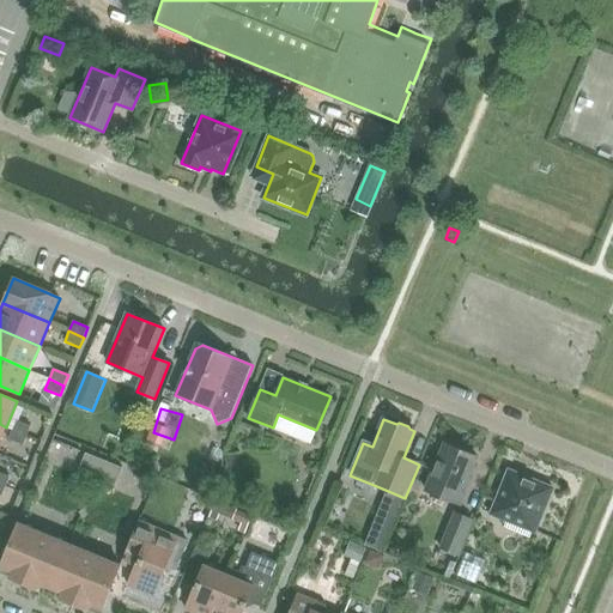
[(28,436),(31,426),(17,420),(12,430),(28,436)]
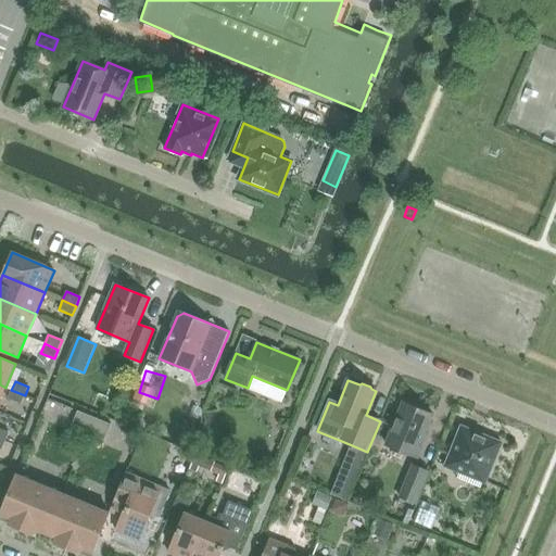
[(22,404),(25,395),(11,390),(8,399),(22,404)]
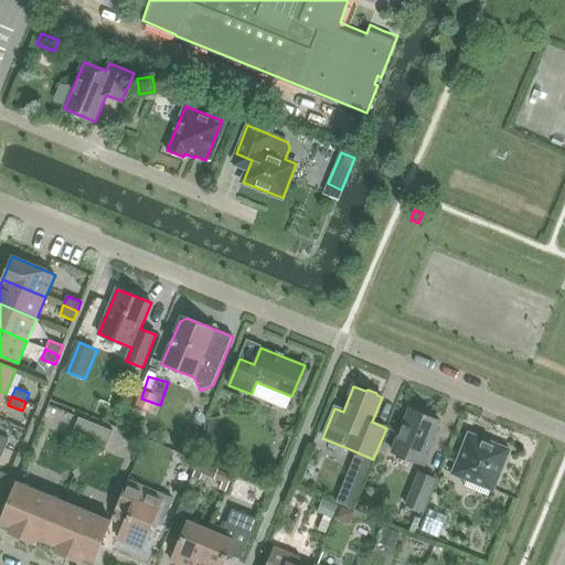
[(409,408),(392,451),(425,465),(430,450),(429,449),(440,422),(409,408)]
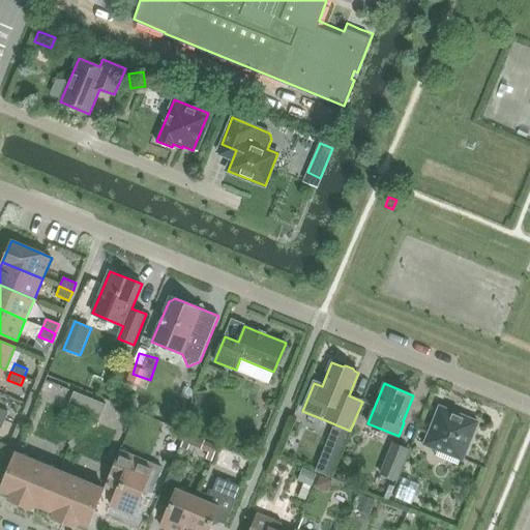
[(90,399),(75,391),(66,412),(82,418),(90,399)]
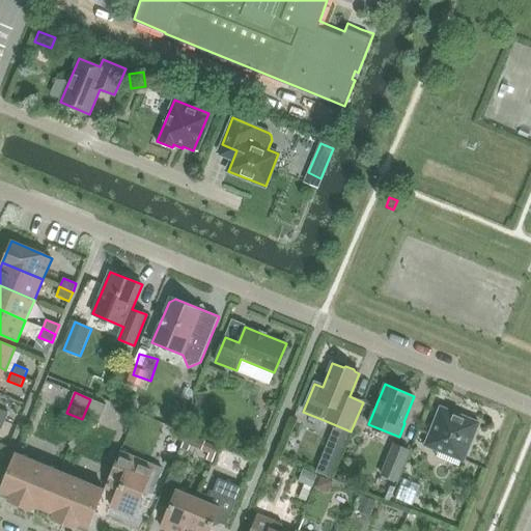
[(206,397),(196,397),(197,410),(207,409),(206,397)]
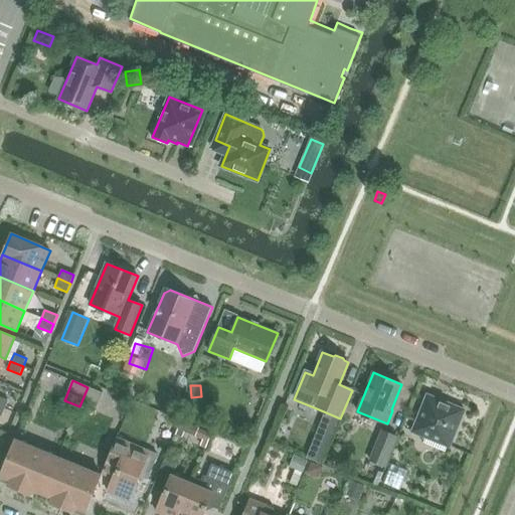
[(79,406),(96,412),(104,393),(88,387),(79,406)]
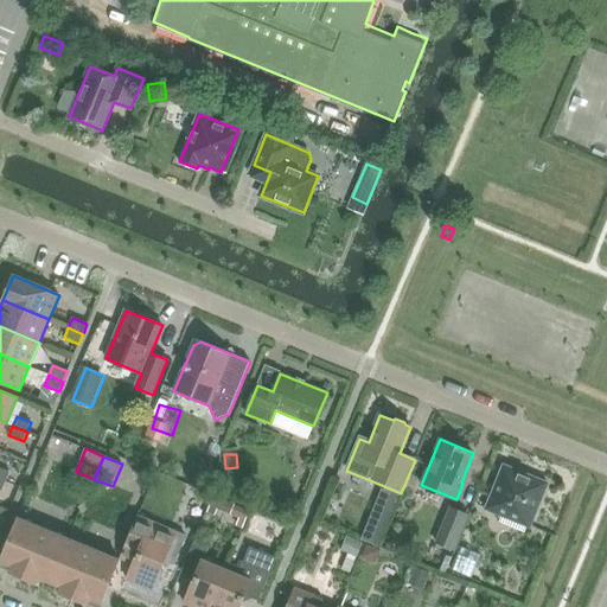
[(486,509),(530,528),(548,484),(504,465),(486,509)]
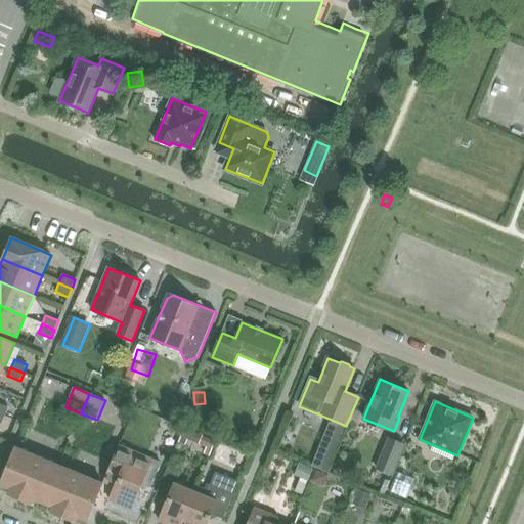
[(0,413),(5,416),(9,407),(0,403),(0,413)]
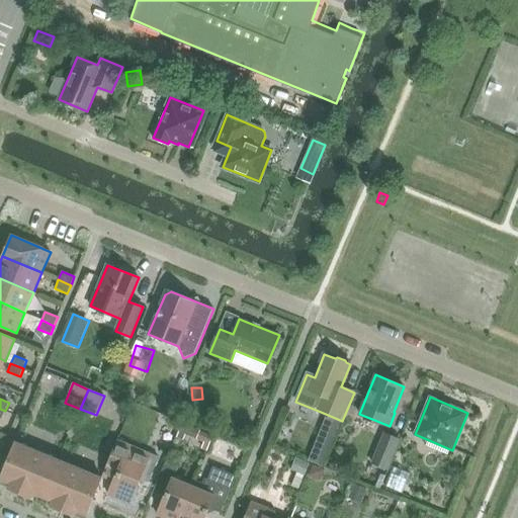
[(200,430),(182,423),(176,438),(184,441),(186,436),(196,440),(200,430)]
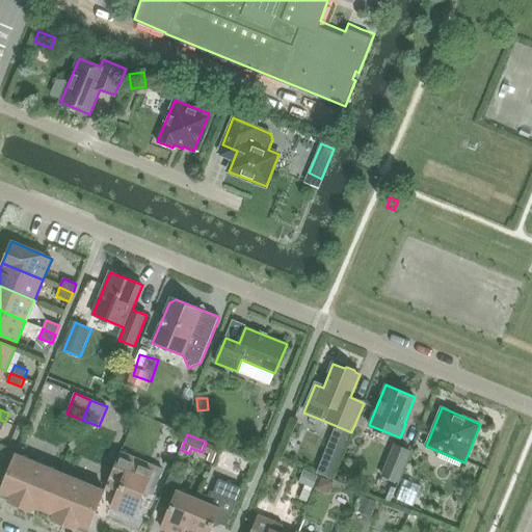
[(0,444),(0,455),(5,458),(9,448),(0,444)]
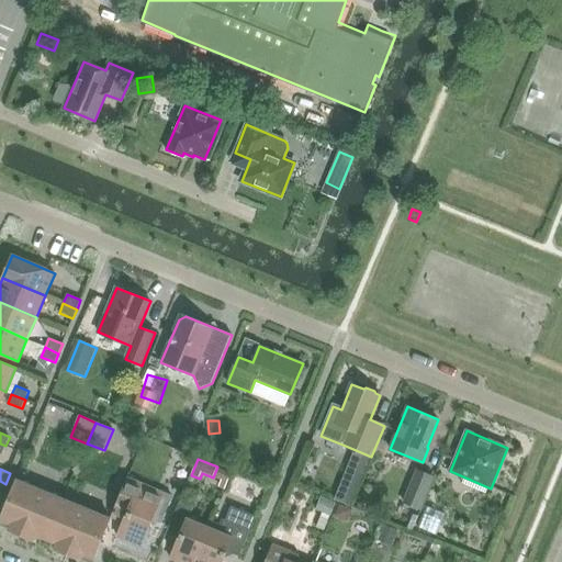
[(417,470),(404,503),(420,509),(434,476),(417,470)]
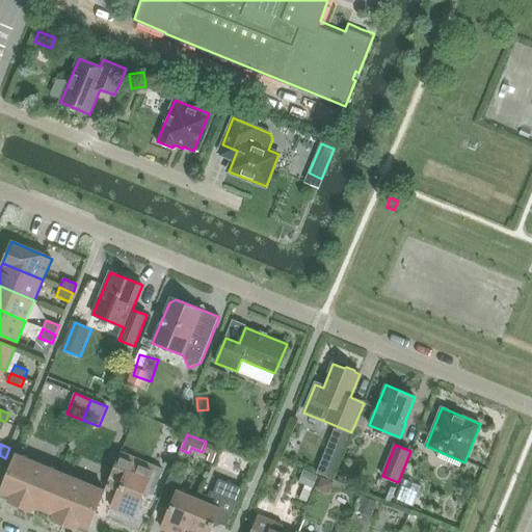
[(334,479),(344,452),(329,446),(318,473),(334,479)]
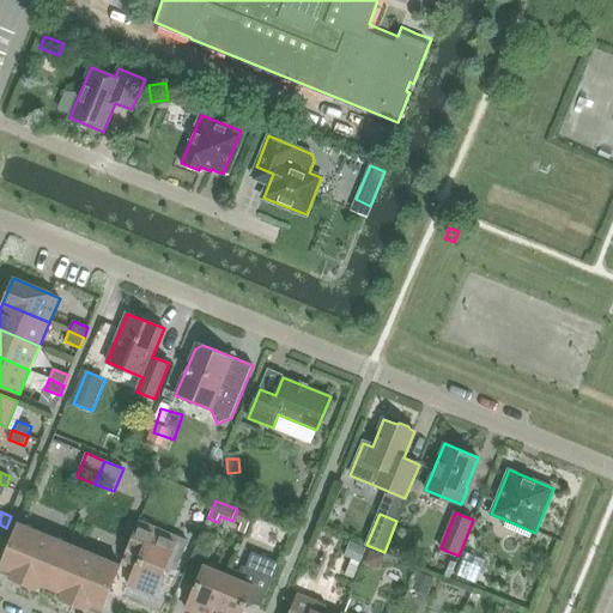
[(121,564),(134,570),(128,586),(153,596),(165,569),(175,574),(189,540),(139,520),(127,551),(121,564)]
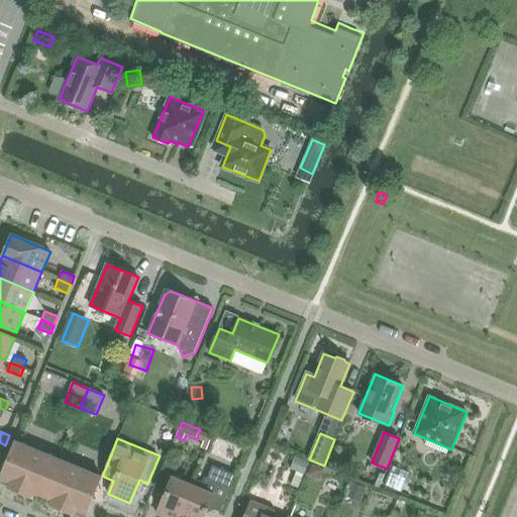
[(33,492),(43,496),(59,458),(15,441),(0,478),(10,483),(8,488),(20,492),(31,497),(33,492)]
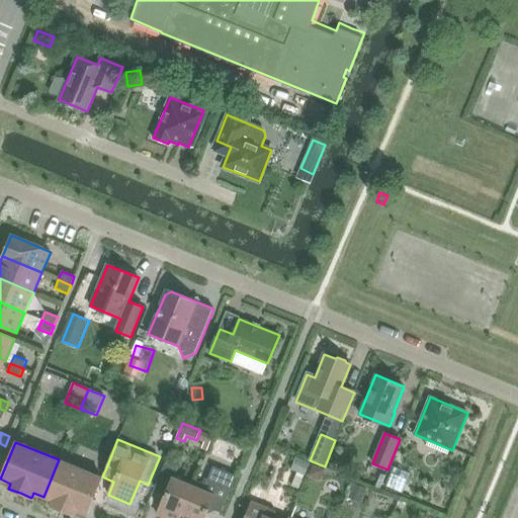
[(102,478),(80,468),(59,459),(44,497),(53,501),(51,506),(74,516),(76,511),(87,515),(102,478)]
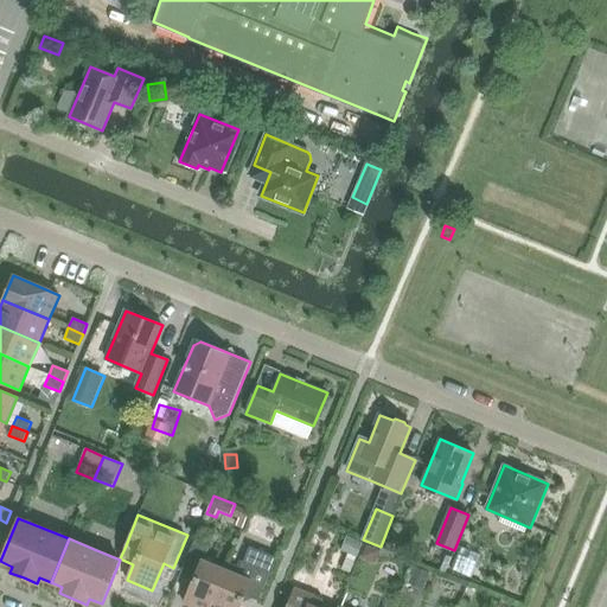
[(184,604),(192,606),(211,606),(227,569),(204,560),(210,544),(196,538),(183,569),(196,575),(184,604)]
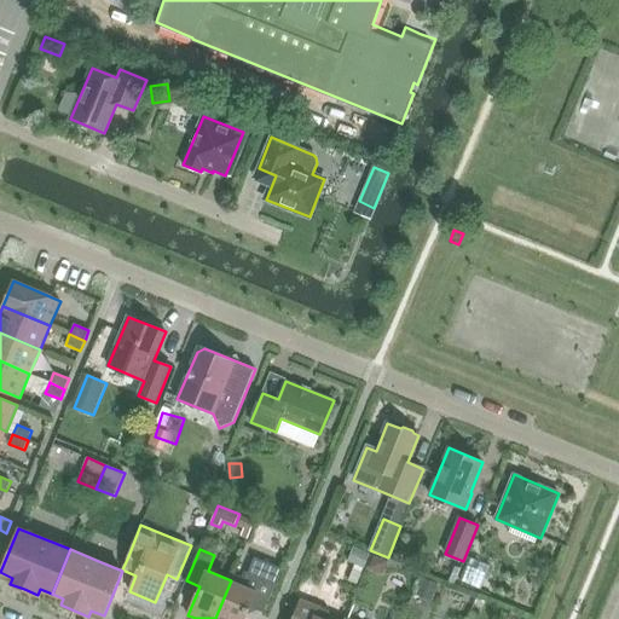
[(362,550),(356,566),(364,570),(371,554),(362,550)]
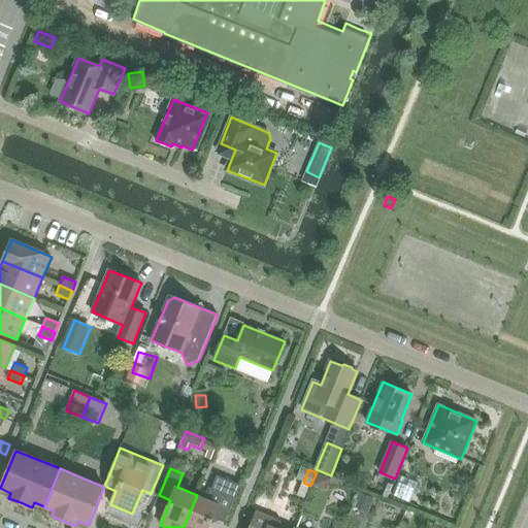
[(405,473),(402,484),(418,489),(421,479),(405,473)]
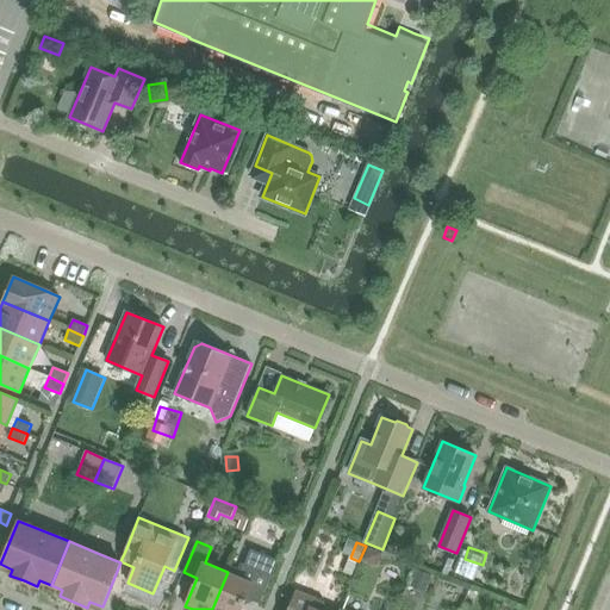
[(241,609),(247,598),(260,604),(273,573),(278,559),(251,548),(244,567),(242,572),(230,567),(228,572),(212,609),(241,609)]
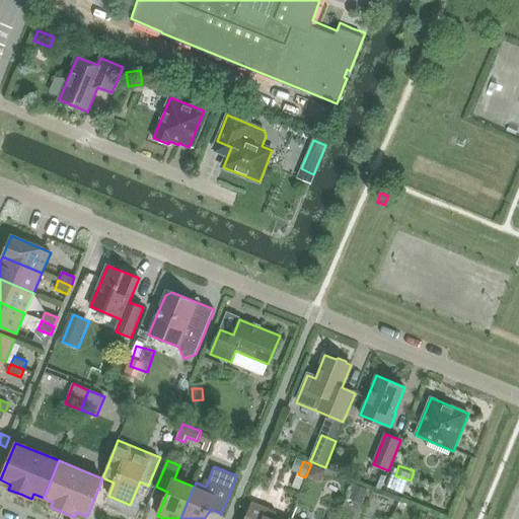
[(314,467),(310,478),(316,480),(322,477),(324,471),(314,467)]
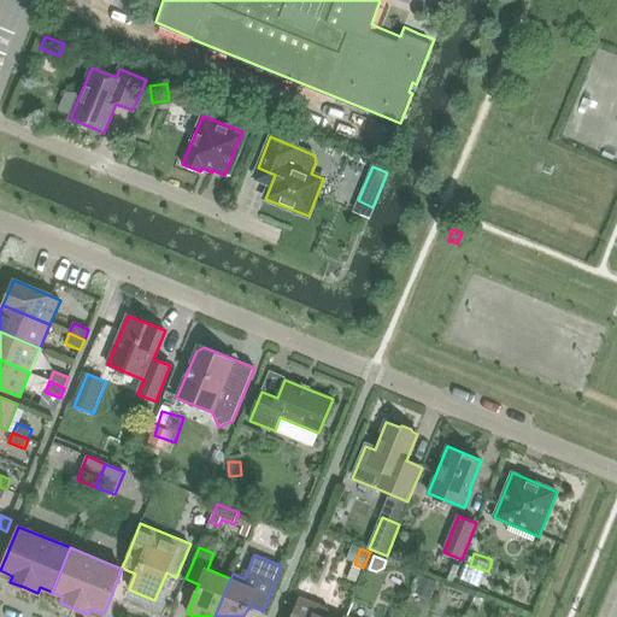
[(422,579),(416,593),(432,600),(438,585),(422,579)]
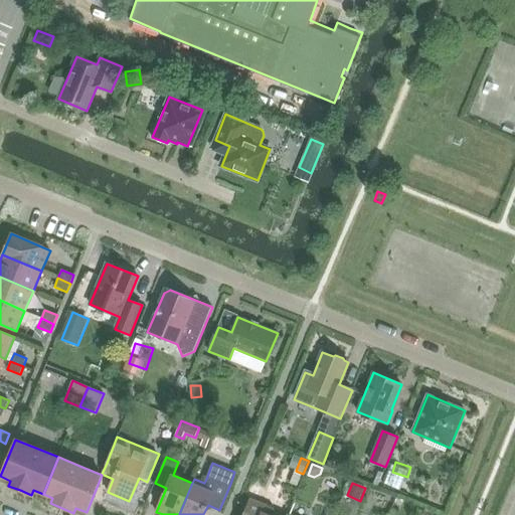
[(267,505),(250,498),(242,514),(274,514),(276,512),(274,508),(267,505)]
